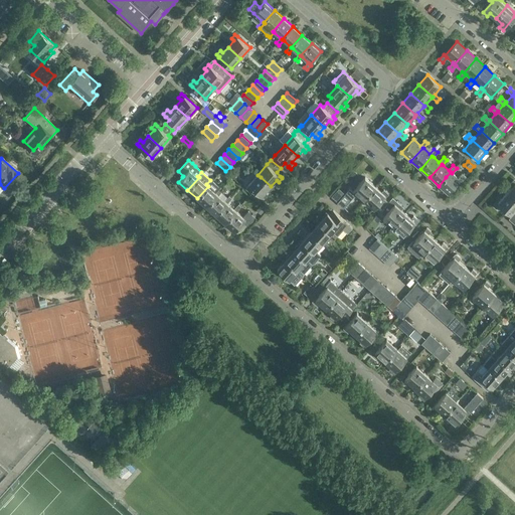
[(451,172),(446,177),(439,186),(449,194),(461,181),(461,182),(466,177),(462,174),(458,179),(452,173),(451,172)]
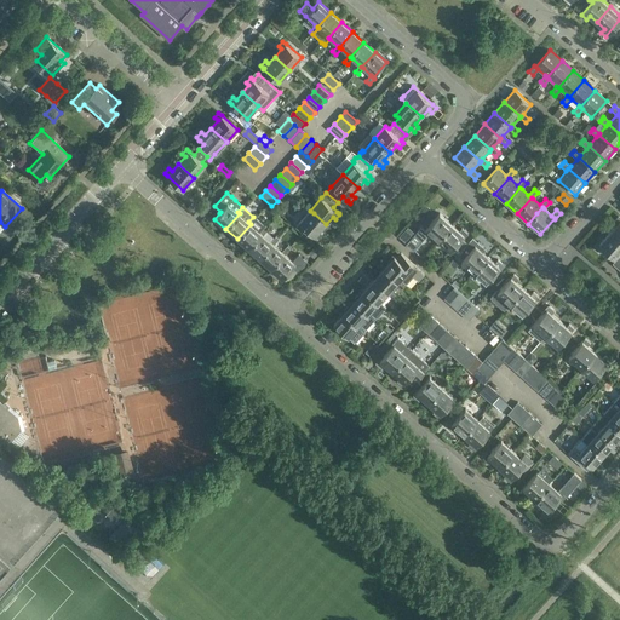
[(310,211),(297,225),(310,237),(313,235),(315,236),(319,239),(322,234),(320,231),(326,224),(314,213),(310,211)]
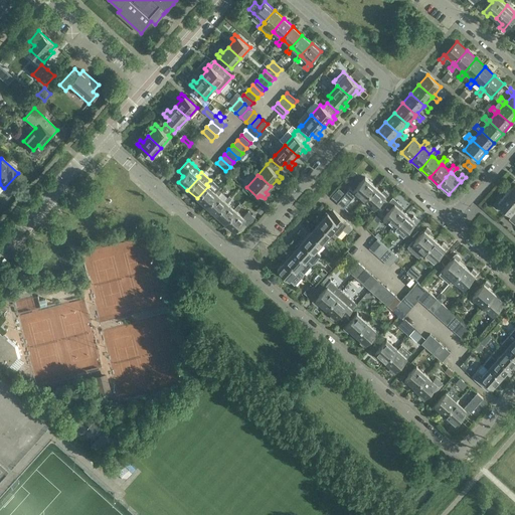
[(350,189),(338,203),(344,208),(357,193),(364,199),(375,187),(365,178),(352,191),(350,189)]
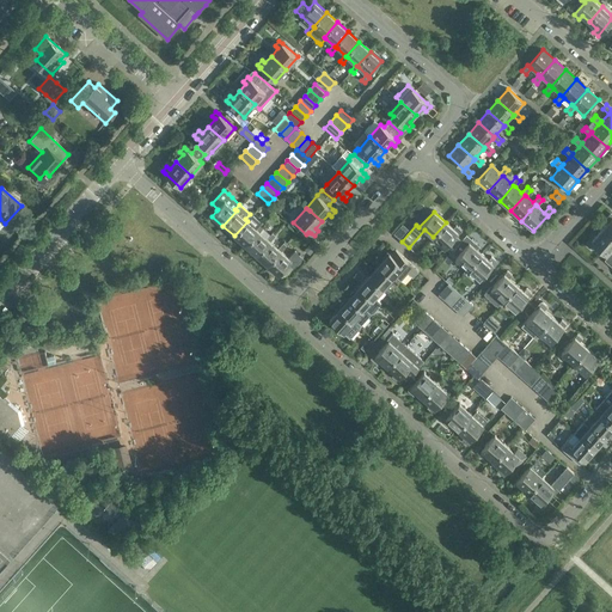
[(248,221),(234,236),(245,245),(258,231),(257,230),(262,224),(254,216),(252,215),(250,214),(245,219),(248,221)]
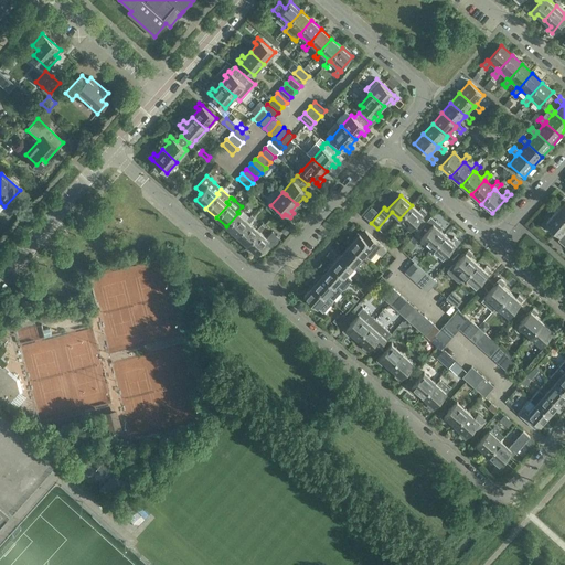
[(564,199),(563,198),(558,202),(562,205),(555,212),(564,220),(564,199)]
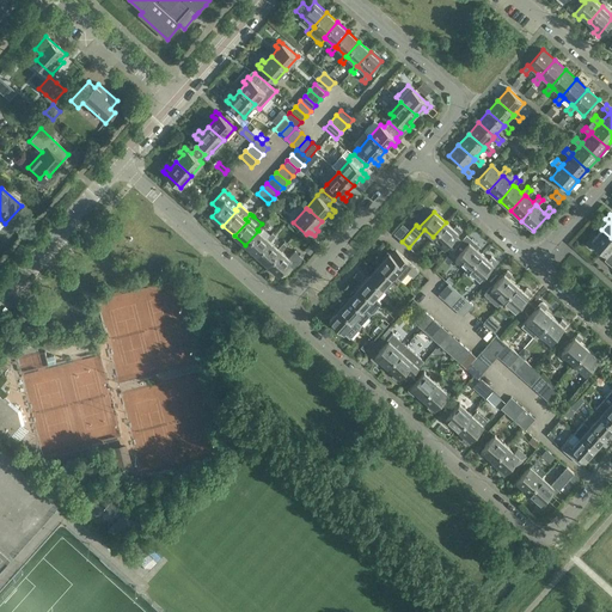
[(453,230),(446,222),(433,237),(445,249),(447,245),(453,250),(464,239),(463,238),(461,240),(456,236),(458,233),(460,231),(457,226),(453,230)]
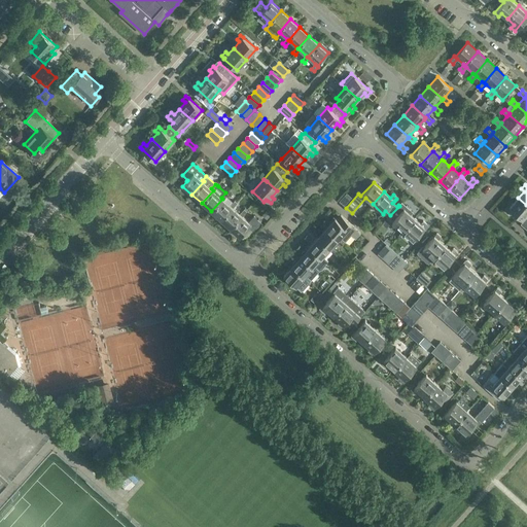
[(222,199),(211,211),(220,220),(232,207),(231,206),(223,200),(227,196),(226,194),(225,192),(221,198),(222,199)]
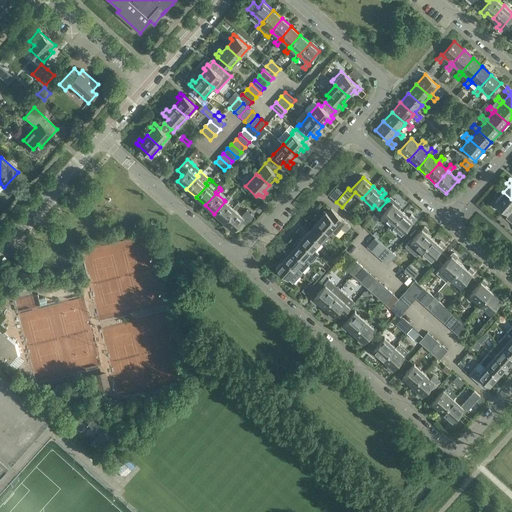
[(511,208),(511,199),(503,192),(494,202),(507,214),(508,213),(508,214),(506,217),(511,222),(511,211),(510,210),(511,208)]
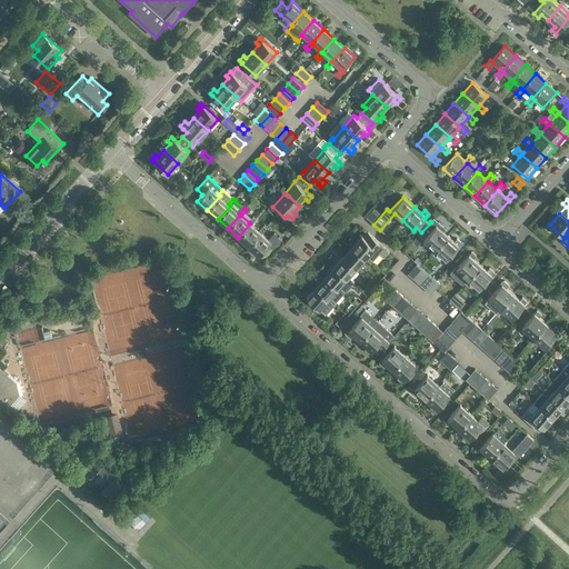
[(250,223),(238,238),(248,247),(260,232),(259,231),(252,226),(257,220),(256,219),(253,218),(249,222),(250,223)]
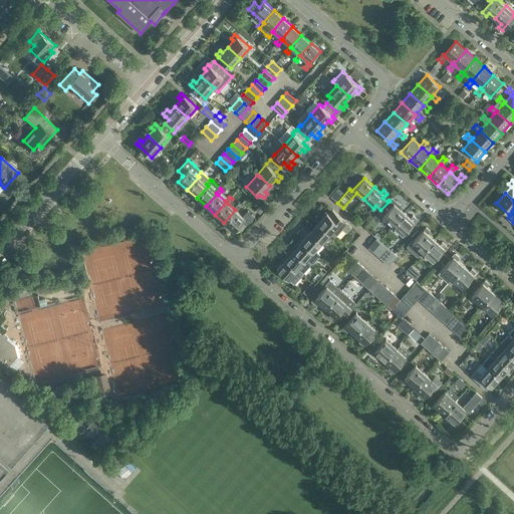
[(395,205),(394,204),(390,201),(380,210),(386,214),(382,217),(393,226),(405,213),(399,208),(401,205),(397,202),(395,205)]
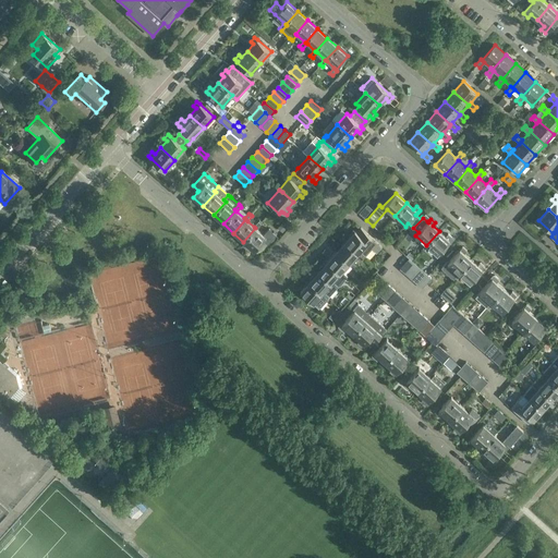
[(255,228),(243,242),(254,252),(263,242),(267,245),(276,235),(269,229),(263,235),(257,230),(262,225),(261,223),(258,222),(254,227),(255,228)]
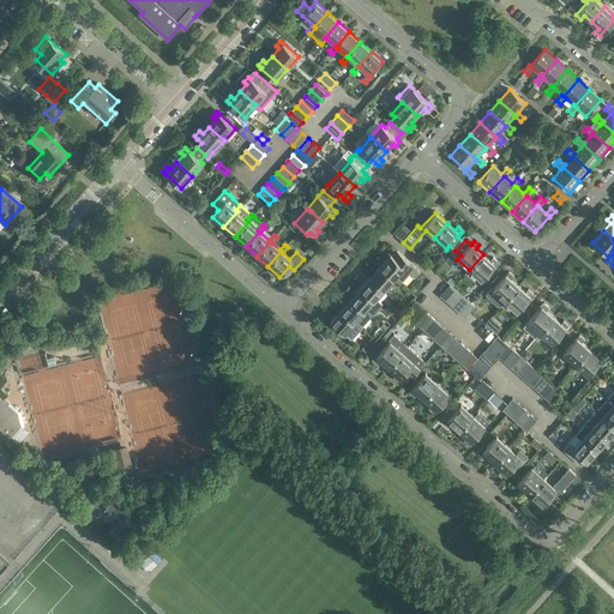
[(391,254),(380,265),(401,284),(410,275),(414,278),(420,271),(397,251),(392,256),(391,254)]
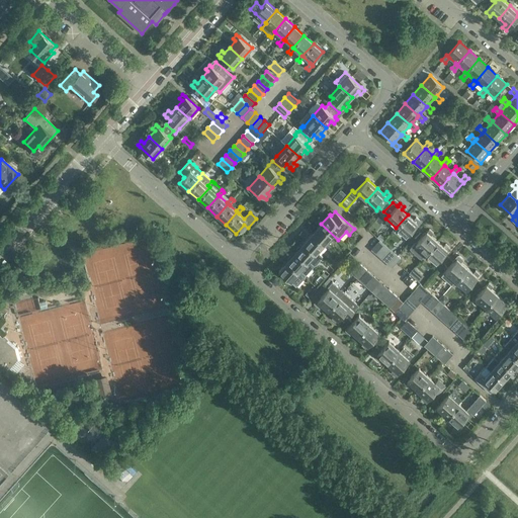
[(408,214),(396,228),(407,237),(418,224),(417,224),(419,222),(416,218),(414,221),(408,214)]
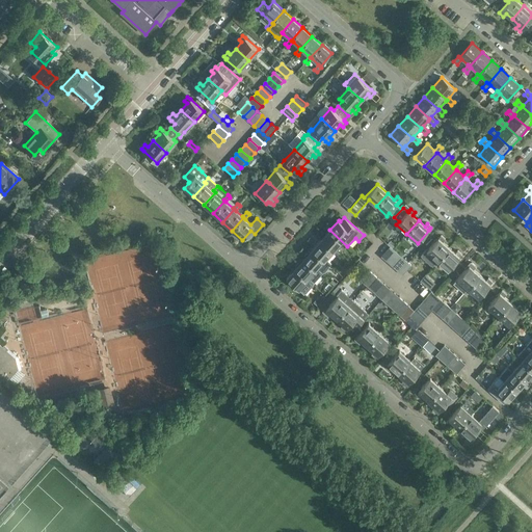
[(329,230),(321,240),(339,256),(340,254),(336,249),(341,243),(346,247),(347,246),(329,230)]
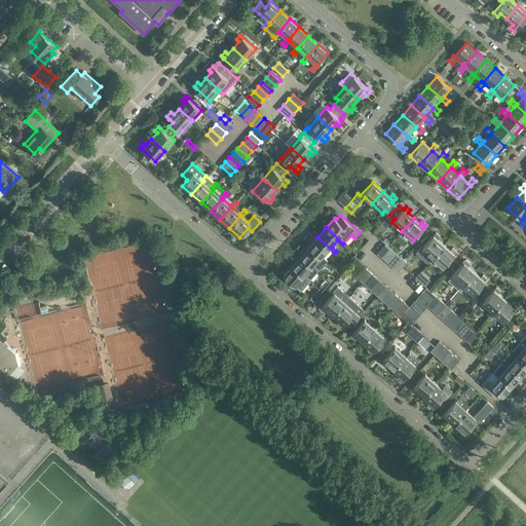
[(434,236),(422,249),(420,248),(415,253),(426,262),(427,263),(433,258),(444,246),(438,239),(440,237),(436,233),(434,236)]
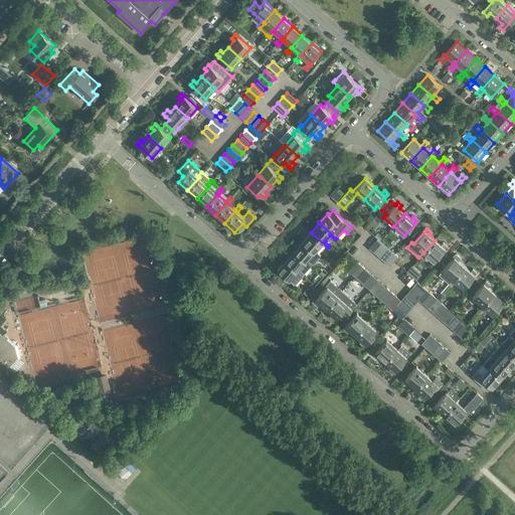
[(311,232),(303,241),(320,256),(321,255),(317,251),(322,244),(327,248),(328,247),(311,232)]
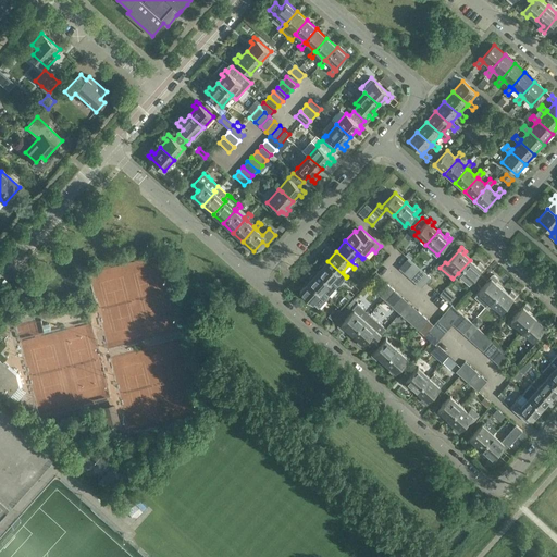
[(409,259),(399,269),(405,274),(415,263),(409,259)]
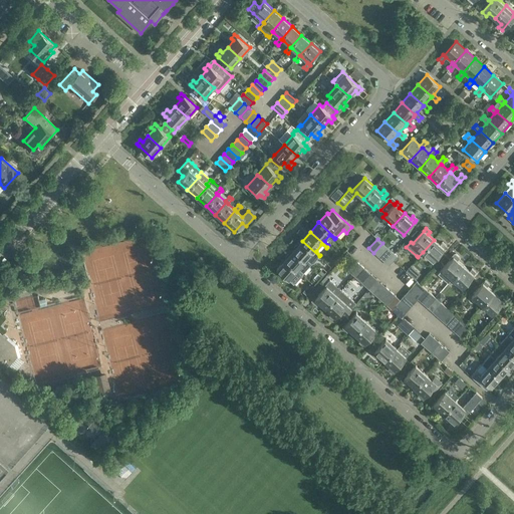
[(434,240),(423,252),(433,261),(445,249),(444,249),(447,246),(443,243),(441,245),(434,240)]
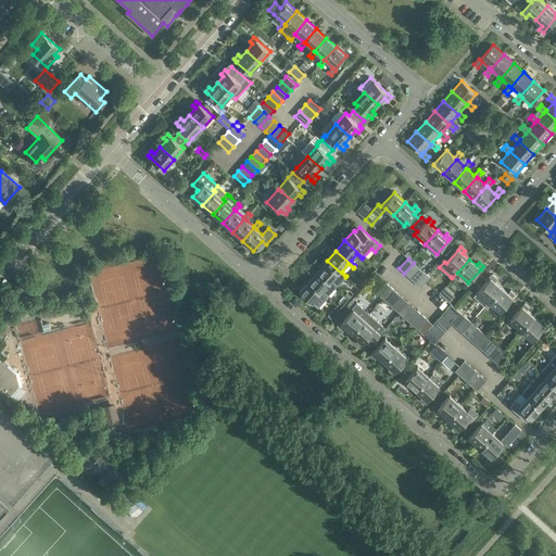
[(327,261),(317,270),(336,288),(344,279),(345,277),(327,261)]
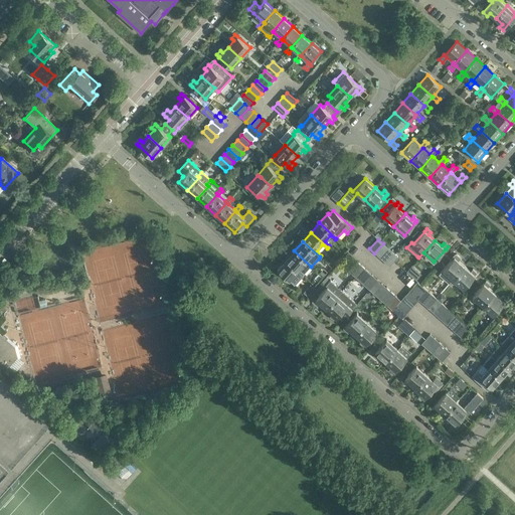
[(383,243),(374,253),(379,258),(388,248),(383,243)]
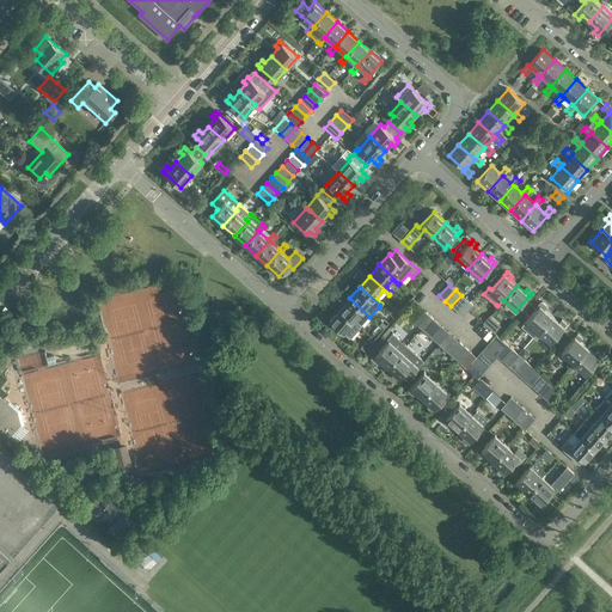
[(461,295),(451,306),(457,312),(467,300),(461,295)]
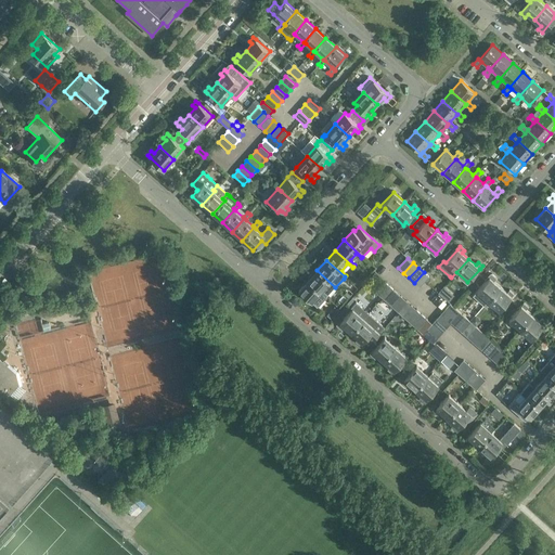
[(317,270),(308,281),(326,297),(328,295),(335,287),(317,270)]
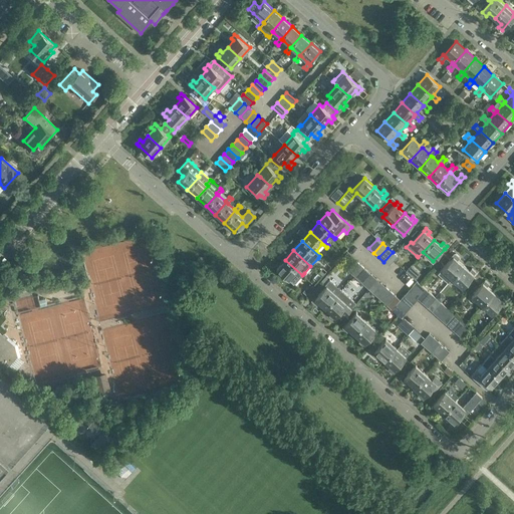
[(393,252),(383,262),(389,266),(398,257),(393,252)]
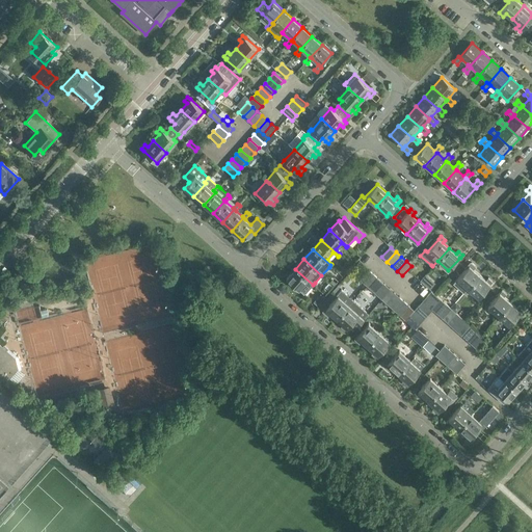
[(457,278),(468,289),(480,275),(473,269),(476,267),(472,263),(470,266),(470,265),(457,278)]
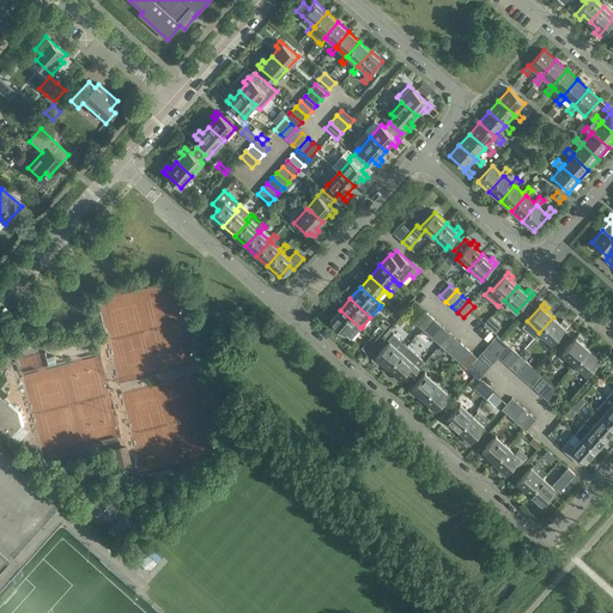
[(340,310),(329,321),(345,334),(351,340),(360,328),(340,310)]
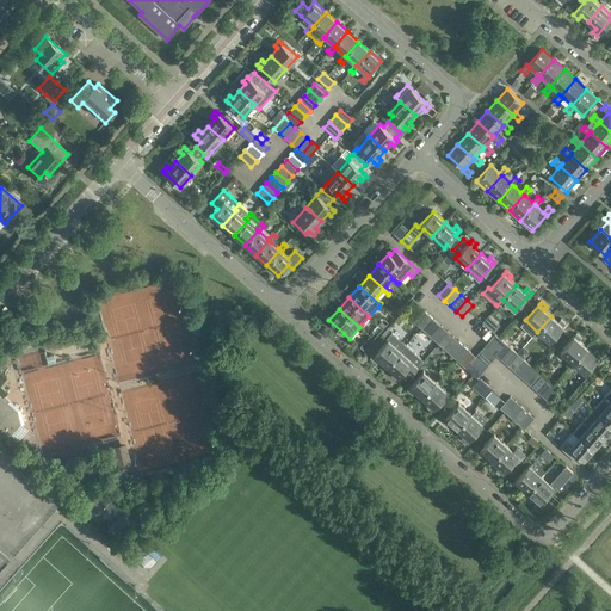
[(414,322),(420,328),(430,316),(424,312),(414,322)]
